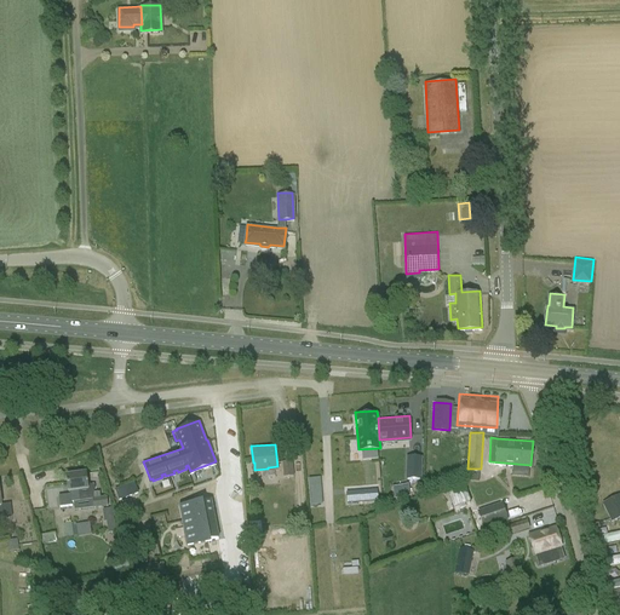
[(423,454),(407,453),(406,475),(422,476),(423,454)]
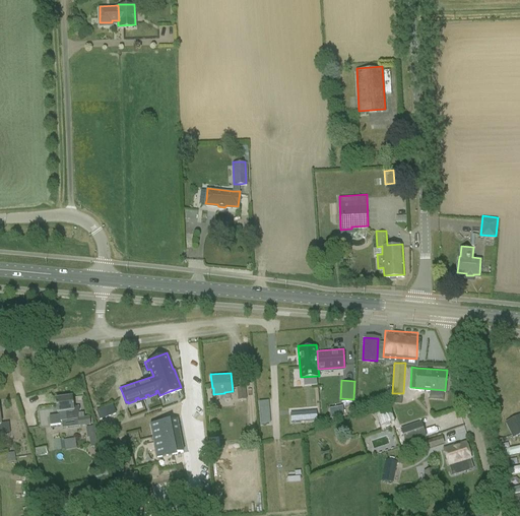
[(247,408),(246,397),(247,397),(246,384),(237,385),(238,397),(241,397),(242,408),(247,408)]
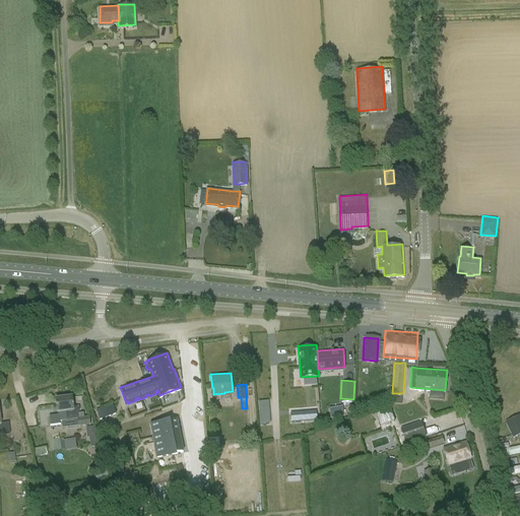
[(511,395),(513,397),(499,404),(514,435),(519,431),(519,412),(519,411),(519,397),(519,396),(519,392),(519,391),(511,395)]
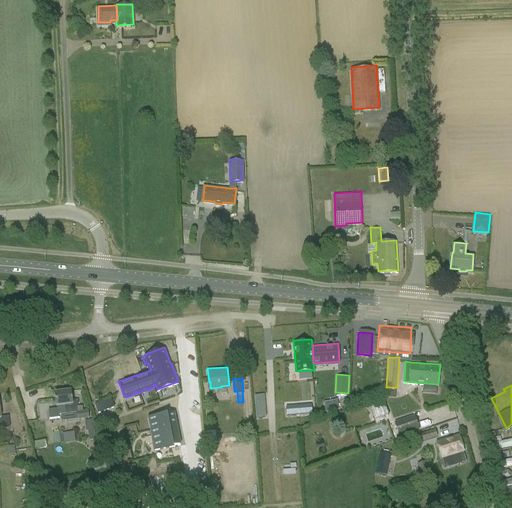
[(58,406),(49,407),(50,416),(60,414),(59,412),(60,412),(61,418),(77,416),(76,410),(77,410),(77,408),(83,408),(82,403),(78,404),(78,398),(73,398),(71,388),(55,391),(57,404),(58,406)]
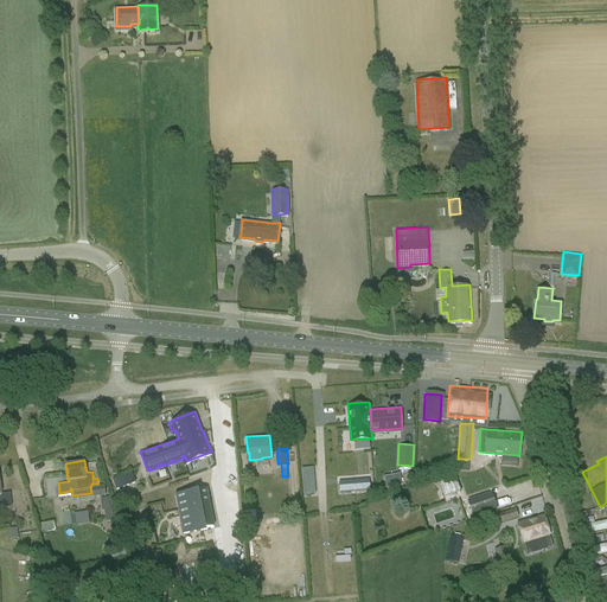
[(445,494),(460,488),(453,467),(436,473),(445,494)]
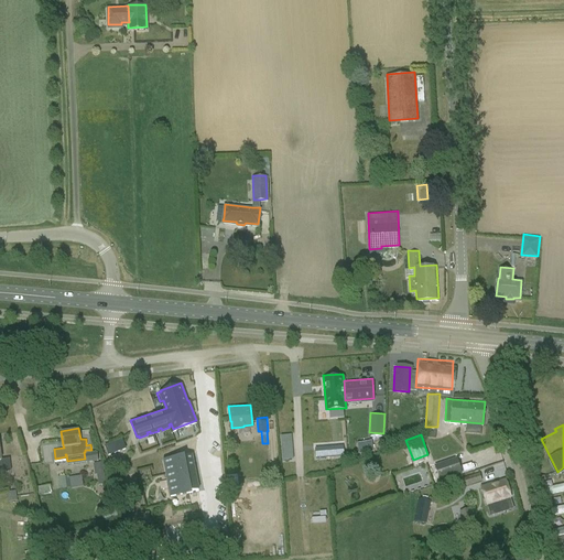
[(109,452),(126,445),(122,438),(106,443),(109,452)]
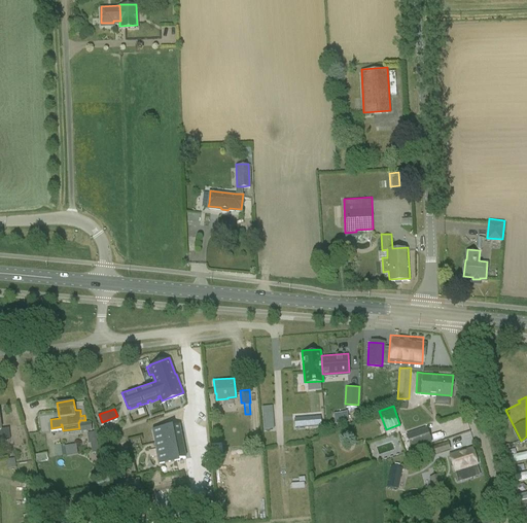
[(262,417),(264,427),(274,426),(273,417),(262,417)]
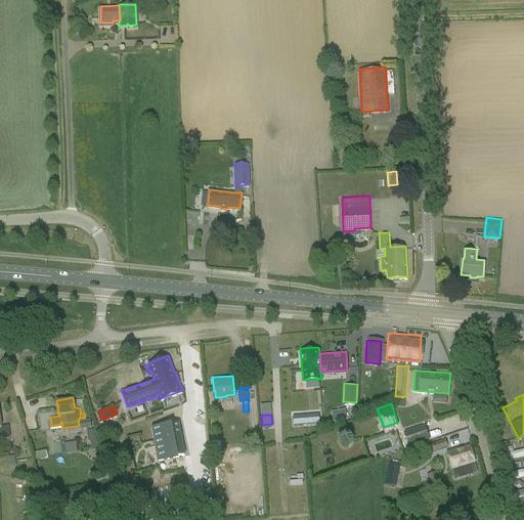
[(0,435),(10,435),(9,424),(1,425),(0,416),(0,435)]
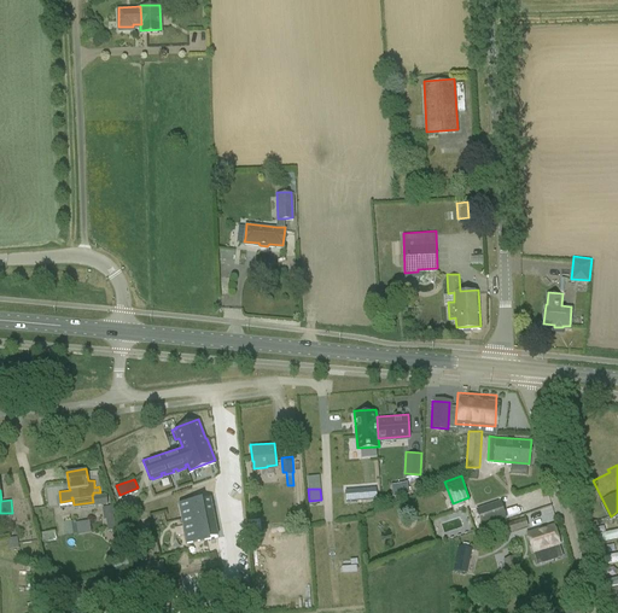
[(92,495),(93,502),(108,500),(106,492),(106,491),(100,492),(93,492),(93,495),(92,495)]
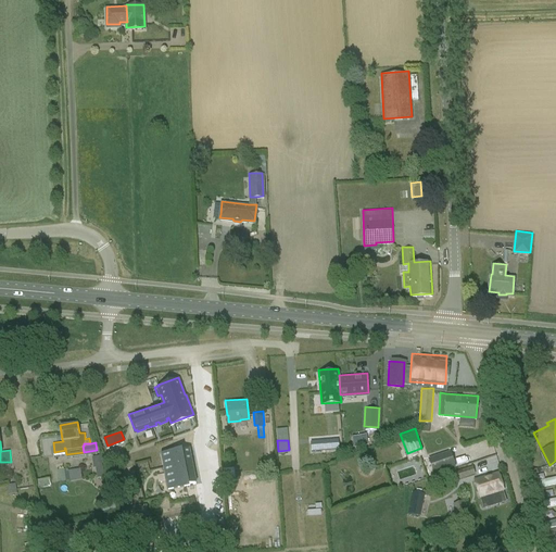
[(197,480),(190,447),(161,452),(167,486),(197,480)]
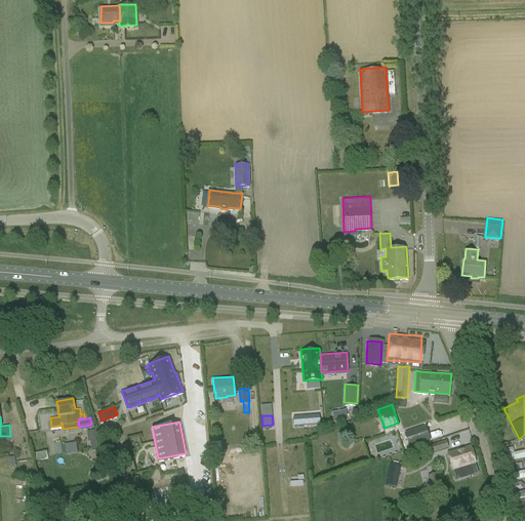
[(426,424),(404,430),(409,445),(431,439),(426,424)]
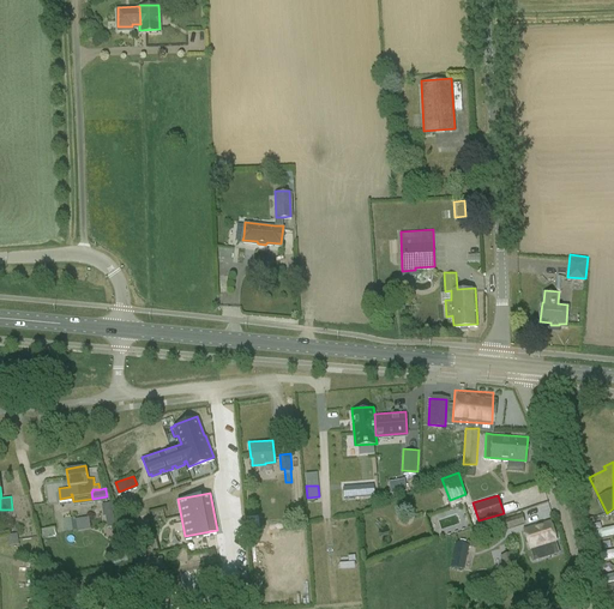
[(112,500),(102,501),(104,513),(107,513),(108,524),(115,523),(112,500)]
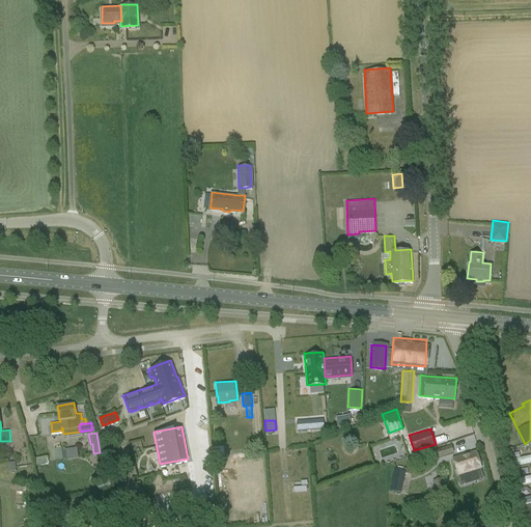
[(438,455),(454,450),(451,442),(432,448),(435,454),(438,453),(438,455)]
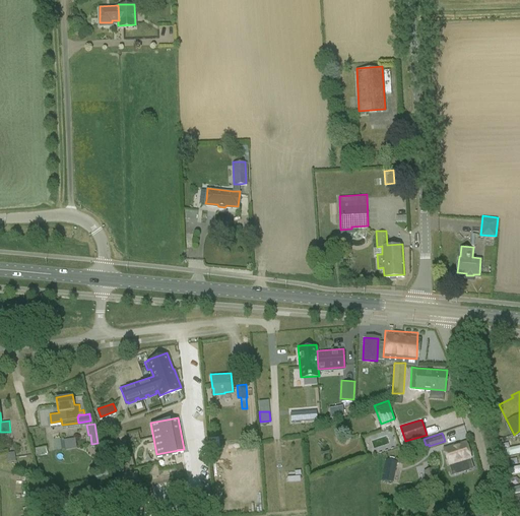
[(60,436),(53,437),(54,447),(61,446),(60,436)]
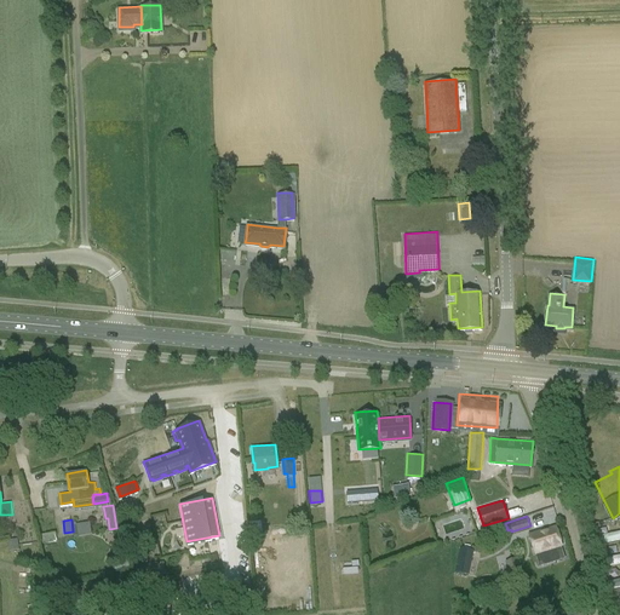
[(561,544),(555,524),(528,533),(535,552),(561,544)]
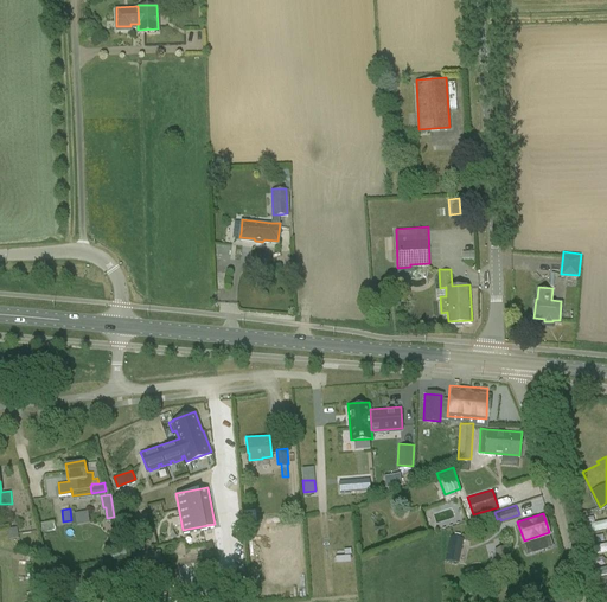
[(19,535),(18,524),(8,526),(10,537),(19,535)]
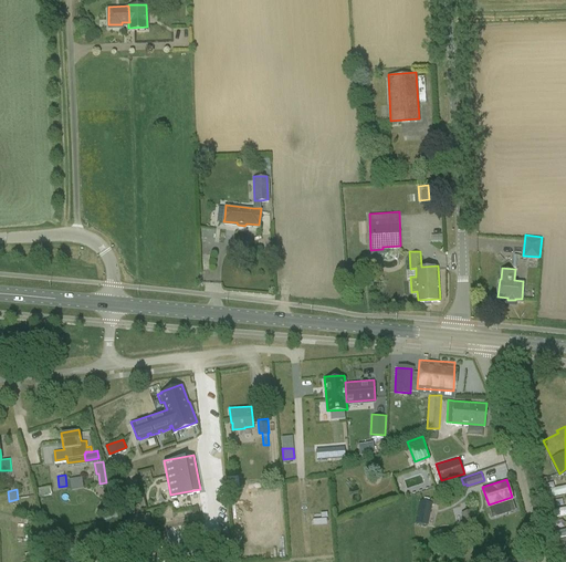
[(431,500),(420,498),(416,519),(427,521),(431,500)]
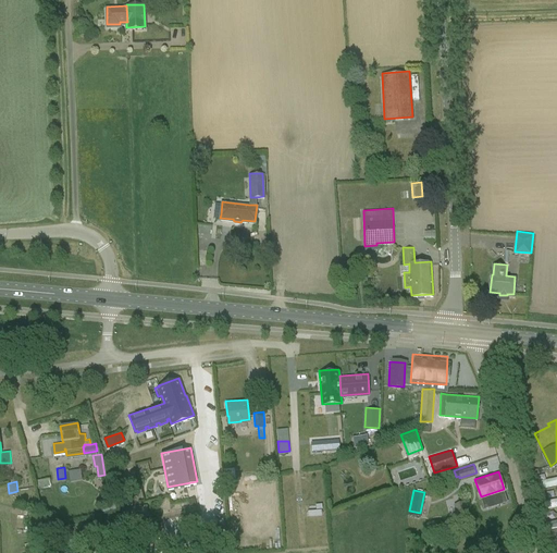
[(454,502),(458,518),(469,515),(465,499),(454,502)]
